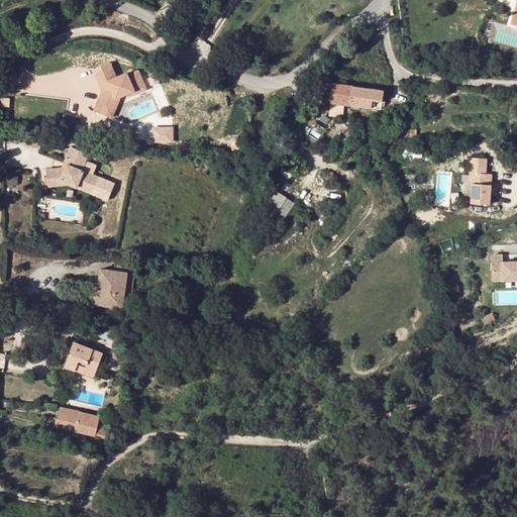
[(92,67),(107,113),(118,109),(115,100),(149,89),(142,67),(119,74),(115,60),(92,67)]
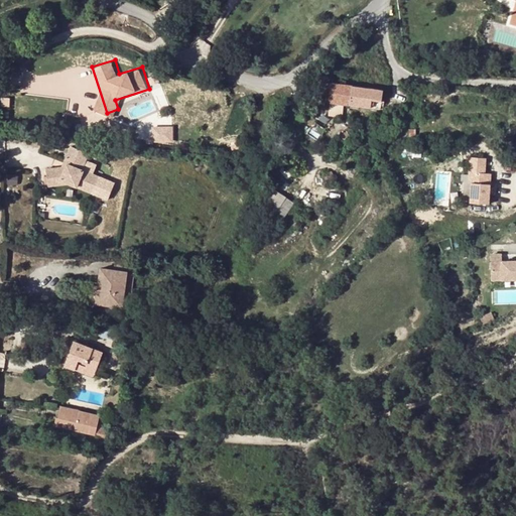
[(344,112),(345,105),(350,106),(353,86),(320,81),(318,100),(330,101),(330,103),(331,103),(331,110),(344,112)]
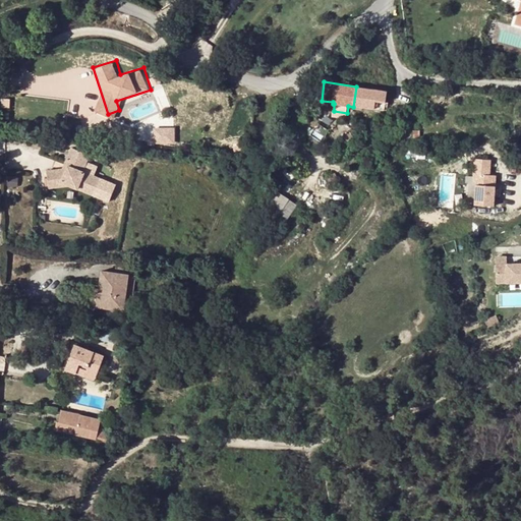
[(387,91),(356,87),(353,107),(385,111),(387,91)]
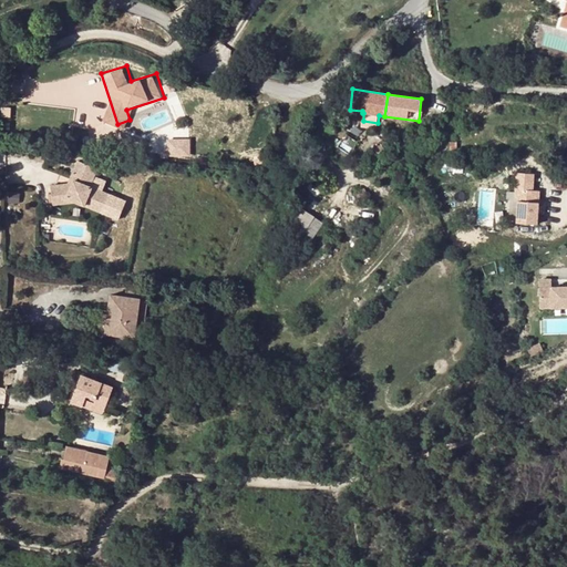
[(193,155),(193,137),(169,137),(169,155),(193,155)]
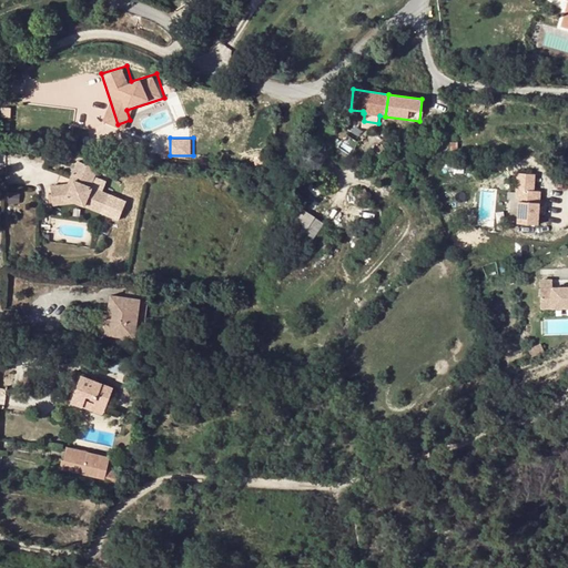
[(383,144),(375,149),(378,154),(386,150),(383,144)]
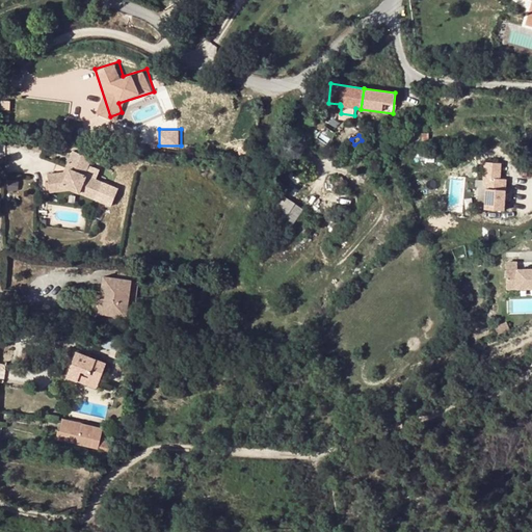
[(46,187),(67,185),(90,195),(99,180),(81,171),(88,155),(71,147),(60,168),(45,169),(46,187)]
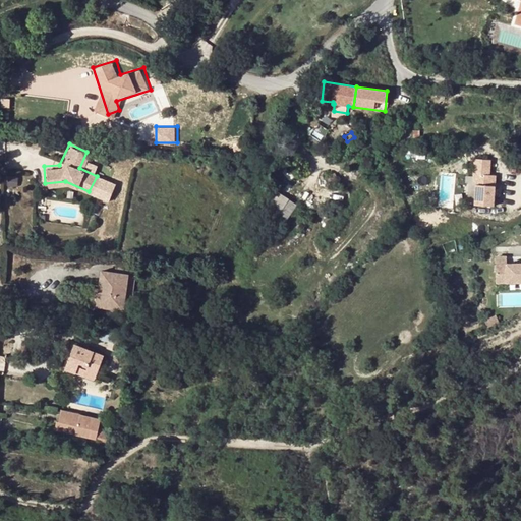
[(479,211),(499,211),(498,179),(491,179),(491,166),(476,165),(476,191),(479,192),(479,211)]
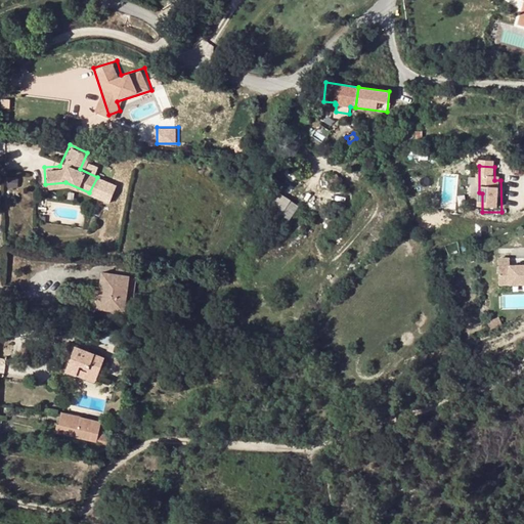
[(263,207),(268,211),(279,193),(274,190),(263,207)]
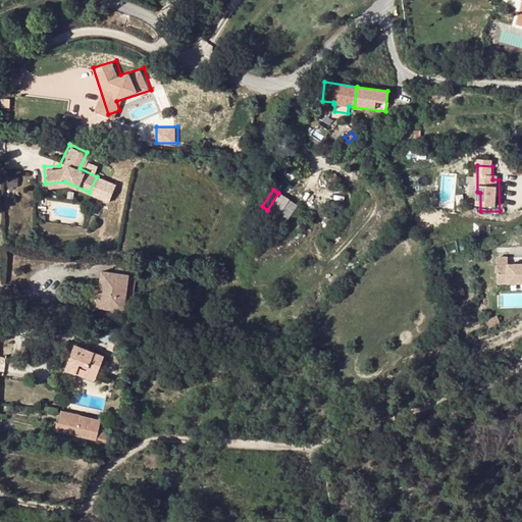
[(272,225),(289,200),(278,193),(267,210),(262,218),(272,225)]
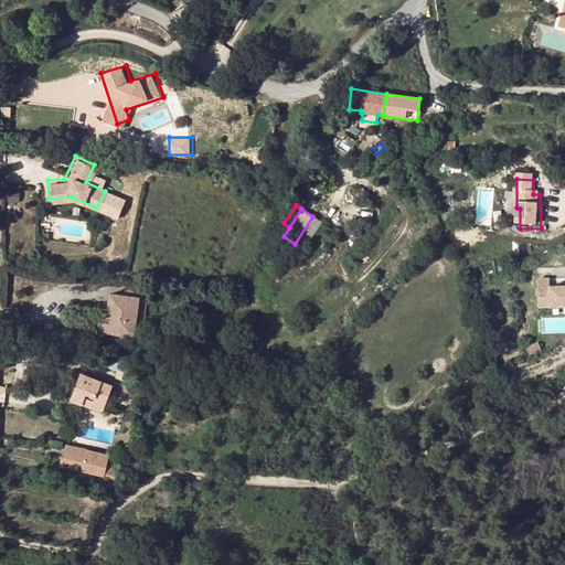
[(312,216),(295,244),(288,253),(297,259),(322,223),(312,216)]
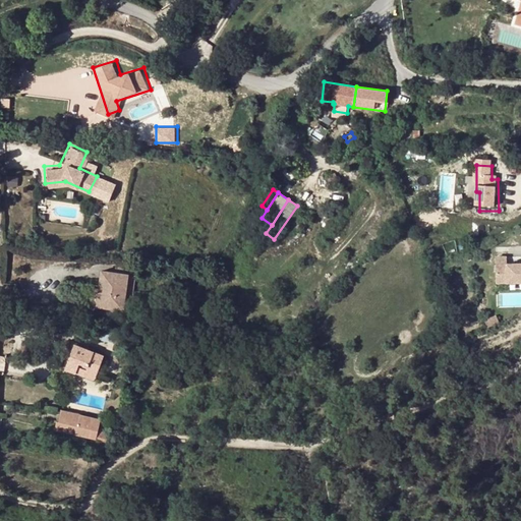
[(501,263),(501,279),(512,279),(512,288),(520,287),(520,270),(512,270),(512,263),(501,263)]
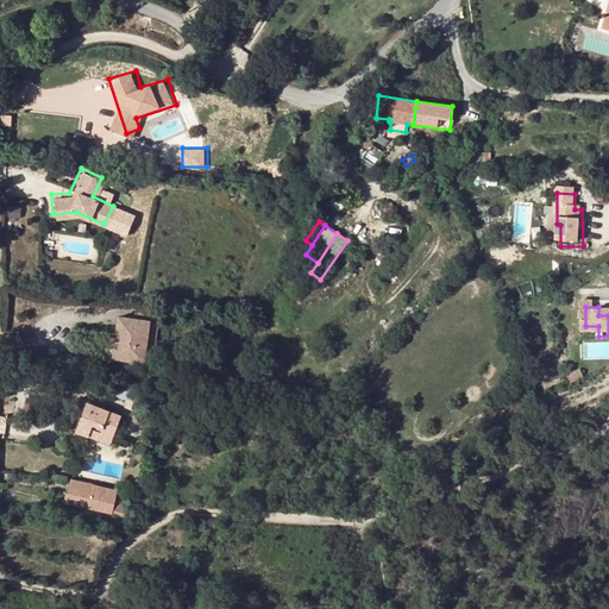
[(149,332),(150,316),(119,313),(118,331),(120,331),(119,337),(117,337),(114,356),(158,360),(162,333),(149,332)]
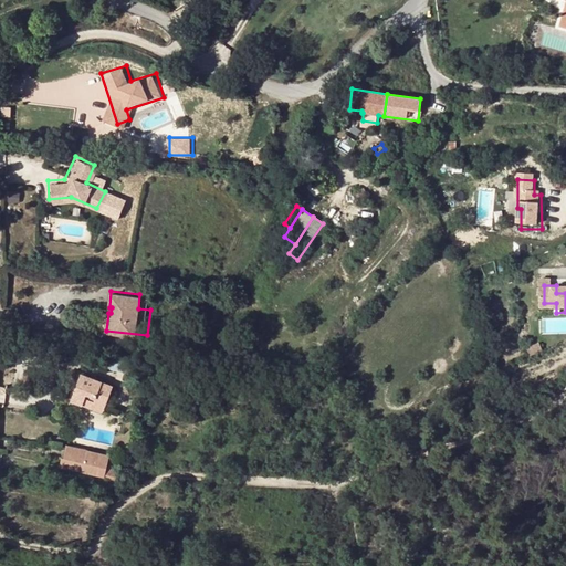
[(150,310),(152,295),(139,294),(138,308),(150,310)]
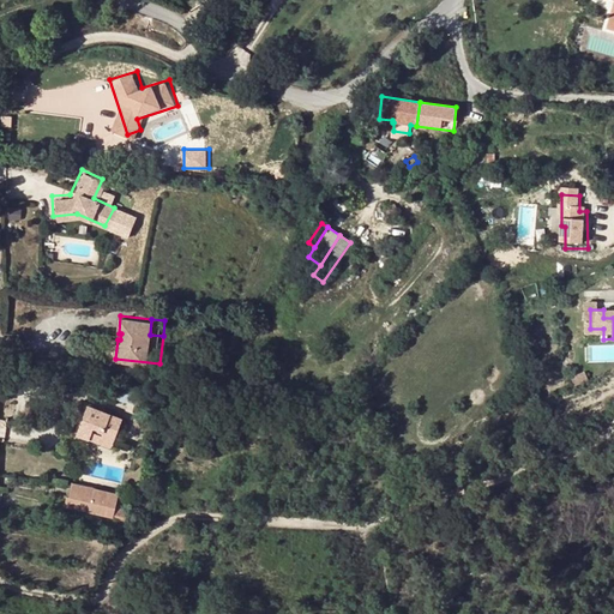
[(590,329),(590,339),(603,339),(603,329),(590,329)]
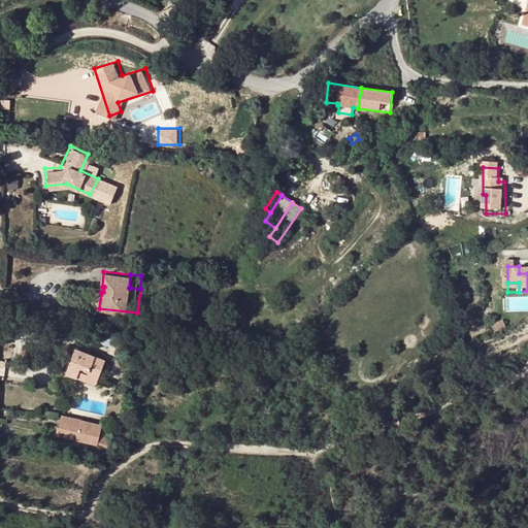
[(79,372),(98,380),(106,361),(77,349),(67,374),(77,378),(79,372)]
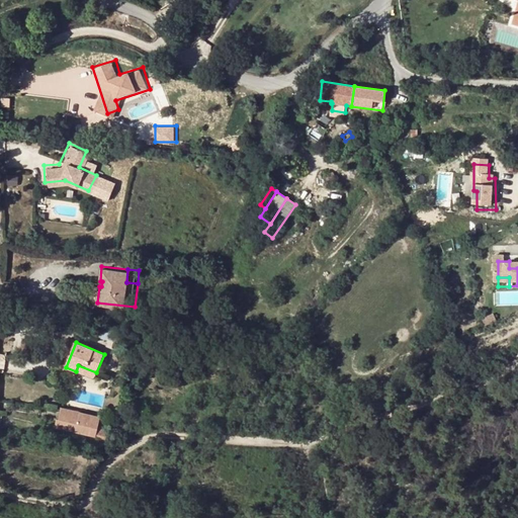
[(78,365),(76,371),(94,378),(96,372),(78,365)]
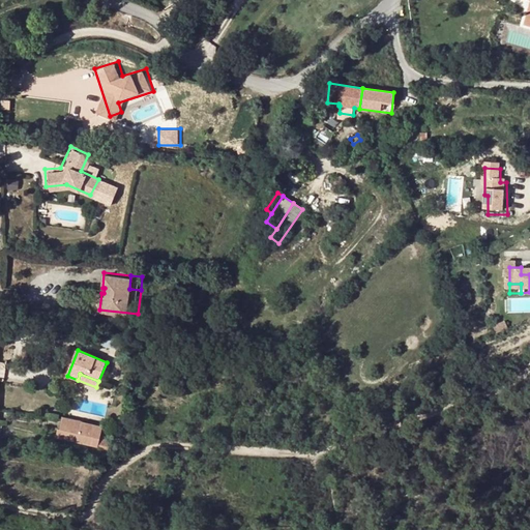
[(99,438),(78,433),(81,422),(61,418),(59,429),(57,429),(55,438),(97,447),(99,438)]
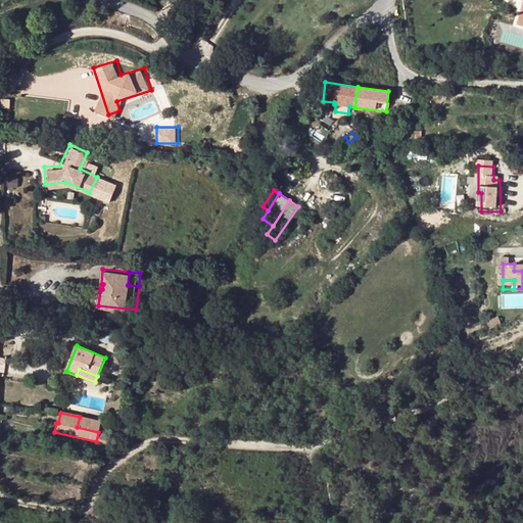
[(98,432),(101,421),(80,417),(77,427),(98,432)]
